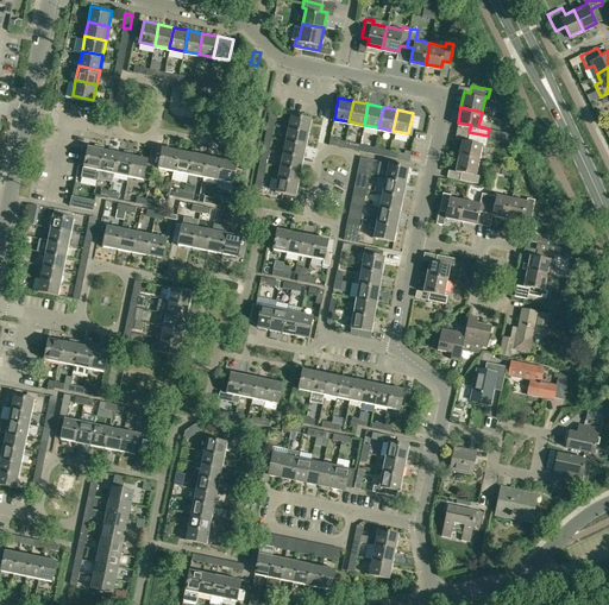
[(290,112),(288,125),(309,130),(312,117),(290,112)]
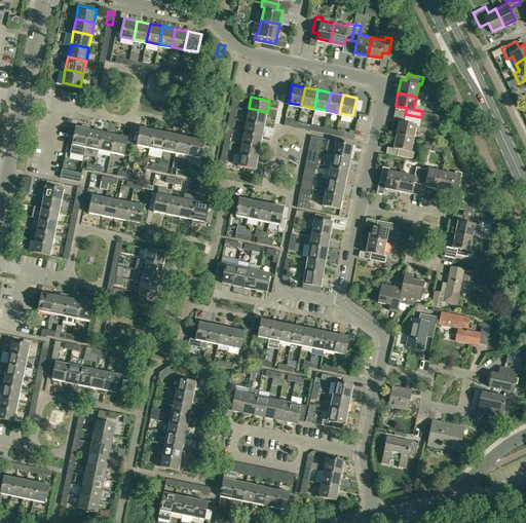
[(264,123),(267,112),(249,108),(247,119),(264,123)]
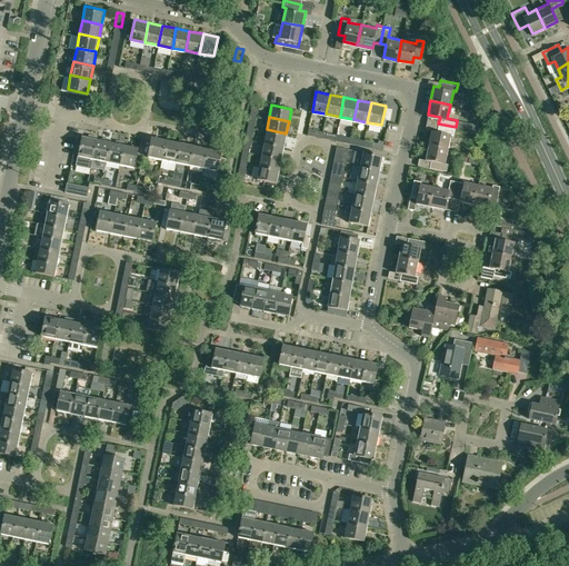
[(431,128),(429,142),(448,147),(451,132),(453,133),(456,127),(438,123),(437,129),(431,128)]
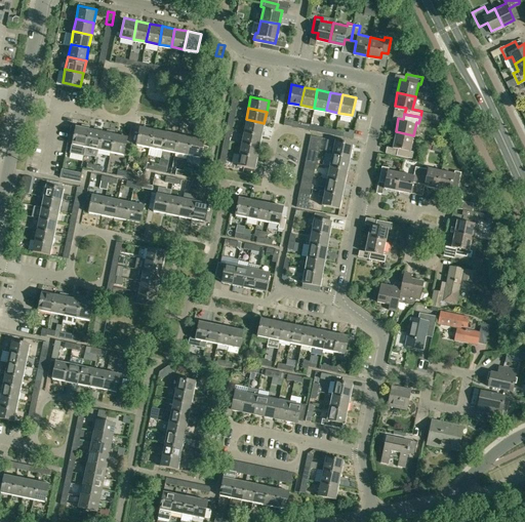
[(246,119),(244,130),(261,133),(264,123),(246,119)]
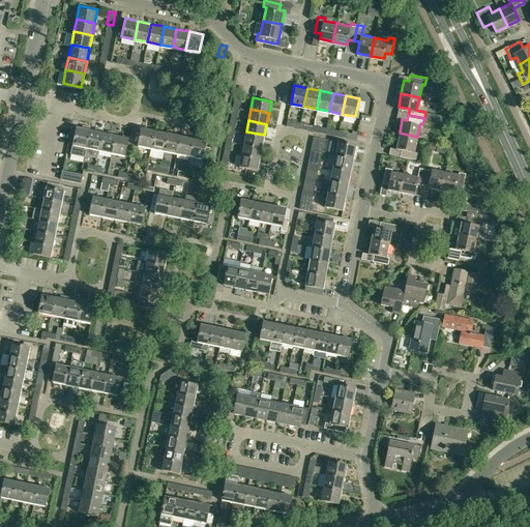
[(72,143),(86,146),(90,127),(77,125),(76,128),(74,141),(72,143)]
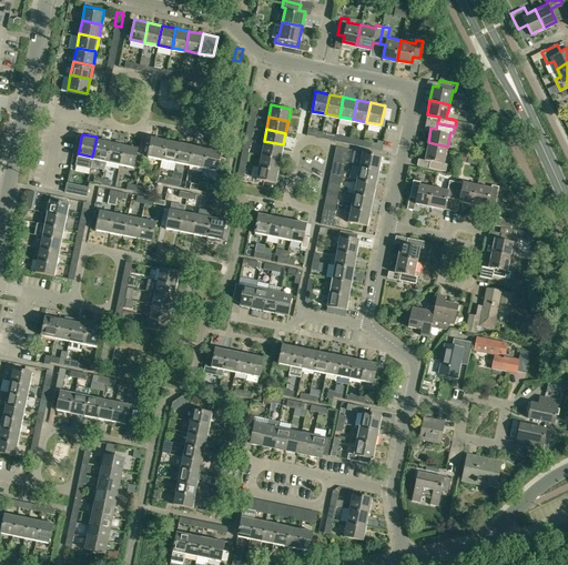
[(162,157),(165,138),(151,134),(148,154),(162,157)]
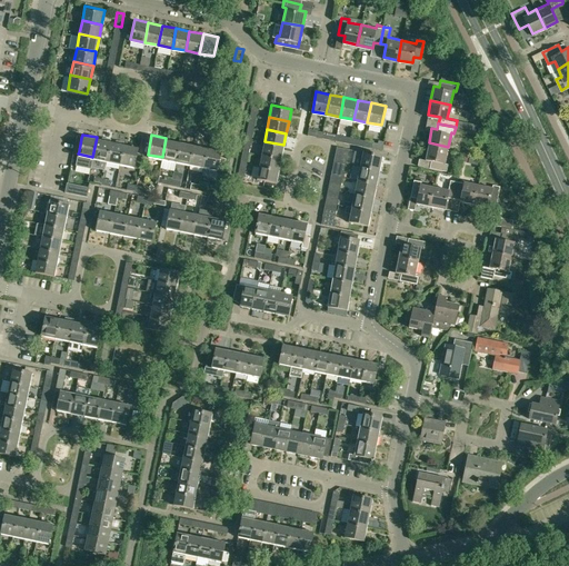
[(110,140),(97,137),(92,157),(107,160),(110,140)]
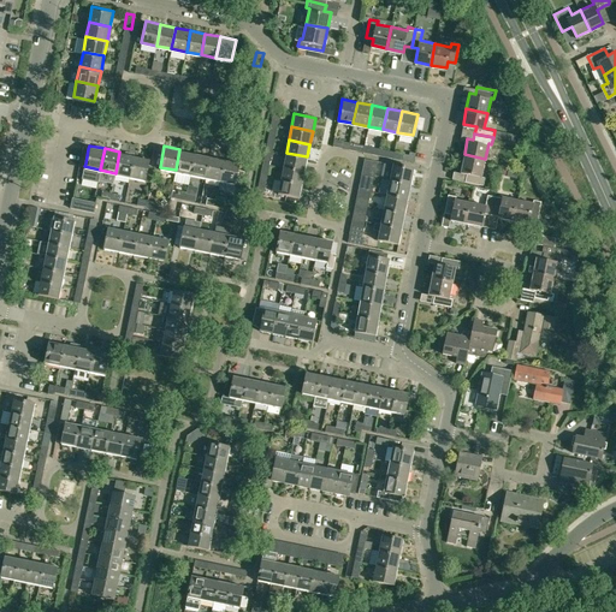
[(195,152),(179,149),(176,170),(190,173),(195,152)]
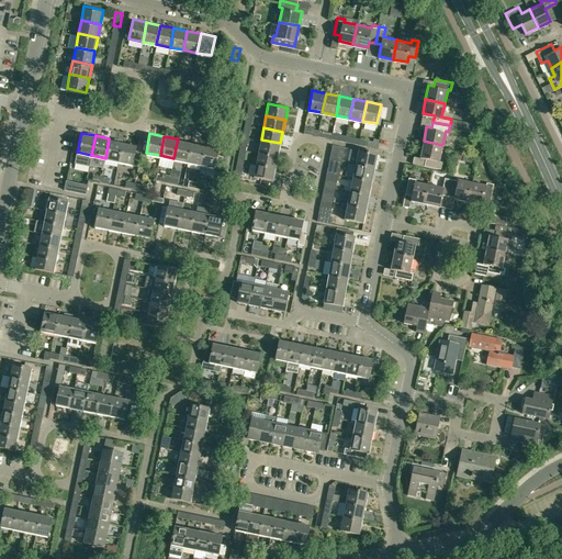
[(105,158),(119,160),(122,141),(109,138),(105,158)]
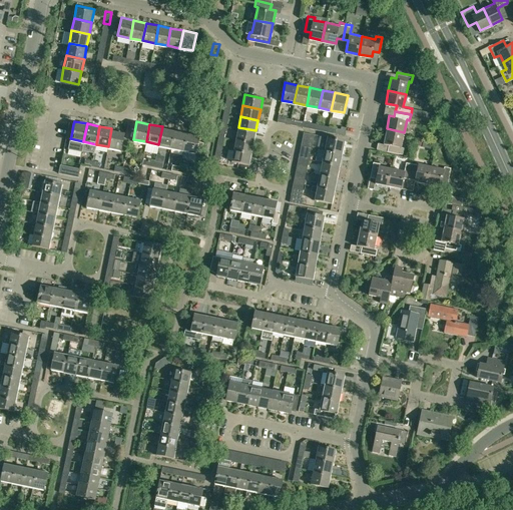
[(158,144),(170,147),(174,129),(162,126),(158,144)]
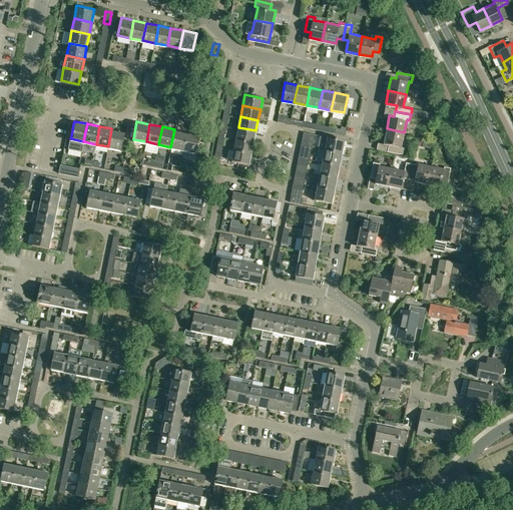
[(236,137),(253,141),(255,130),(238,127),(236,137)]
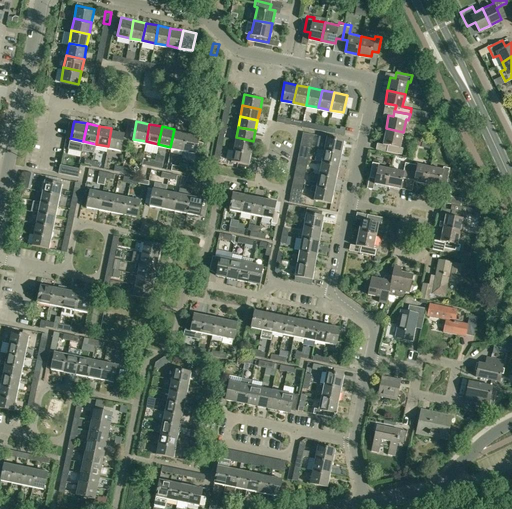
[(111,128),(108,146),(121,149),(124,131),(111,128)]
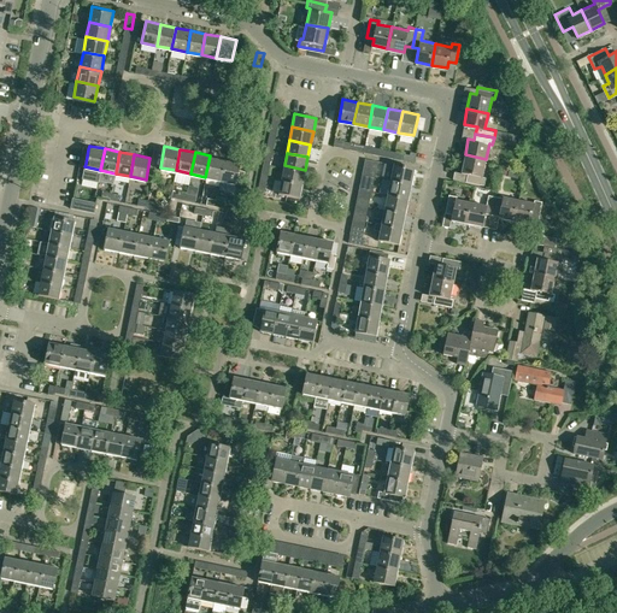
[(468,172),(466,180),(485,183),(486,175),(482,175),(486,159),(465,154),(462,171),(468,172)]
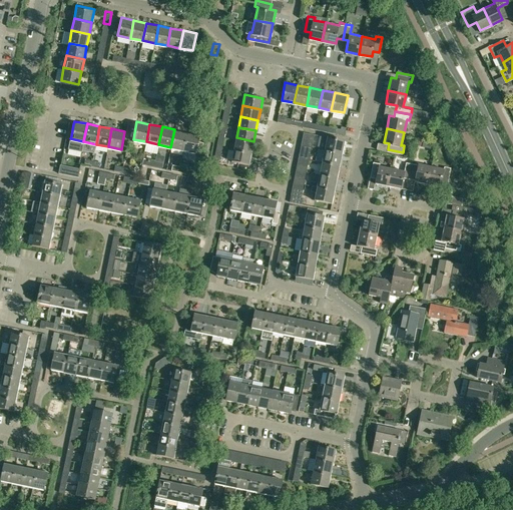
[(186,131),(174,129),(170,147),(183,149),(186,131)]
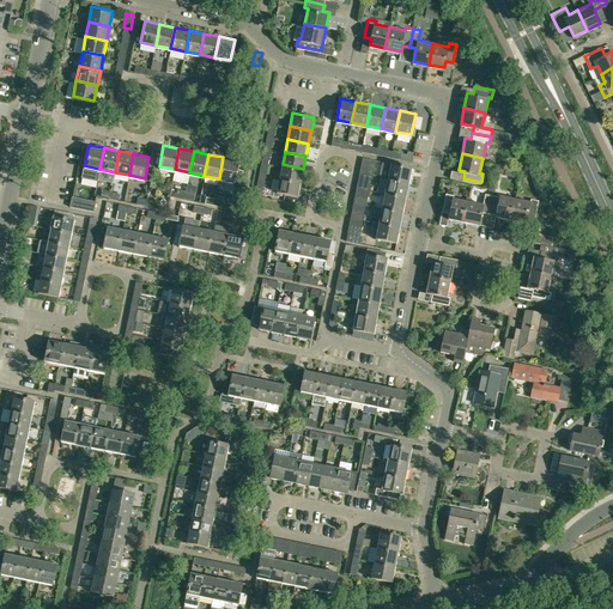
[(232,187),(240,189),(243,168),(237,166),(238,160),(223,157),(219,178),(234,182),(232,187)]
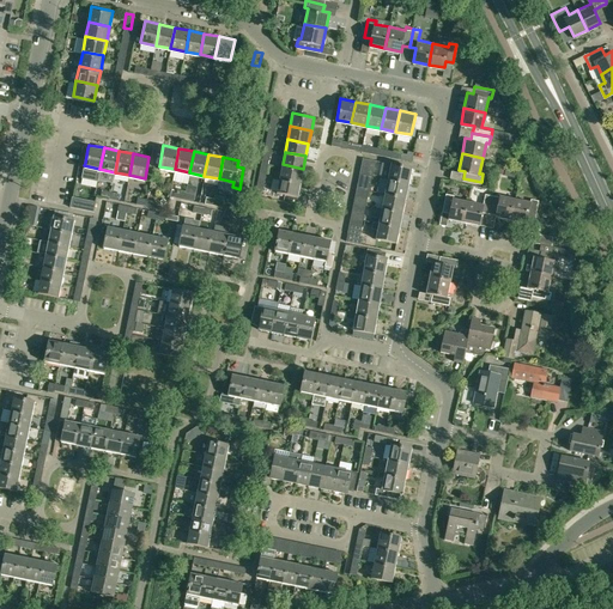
[(410,181),(412,165),(392,162),(388,176),(410,181)]
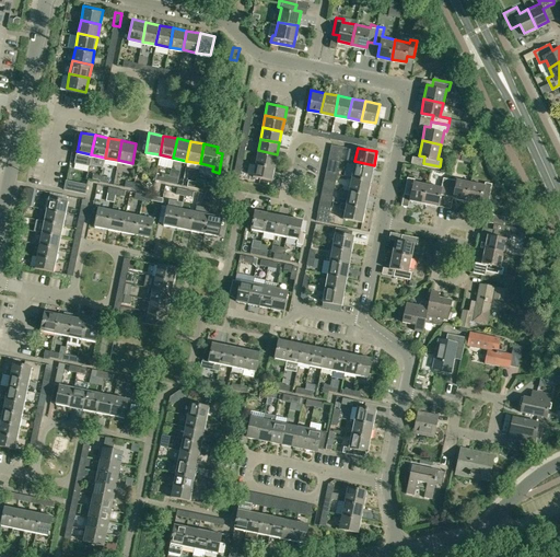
[(455,149),(453,157),(461,158),(462,151),(455,149)]
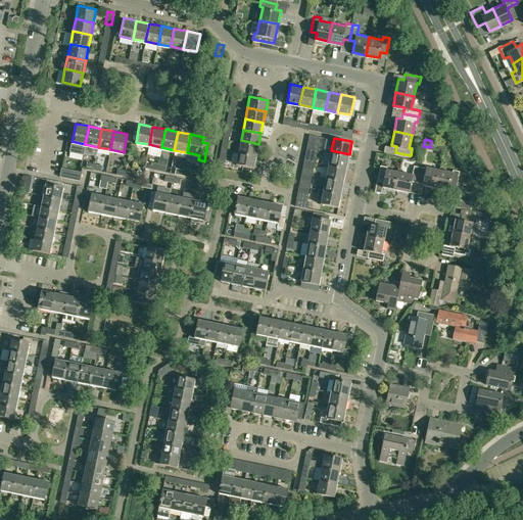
[(241,140),(238,151),(256,154),(258,144),(241,140)]
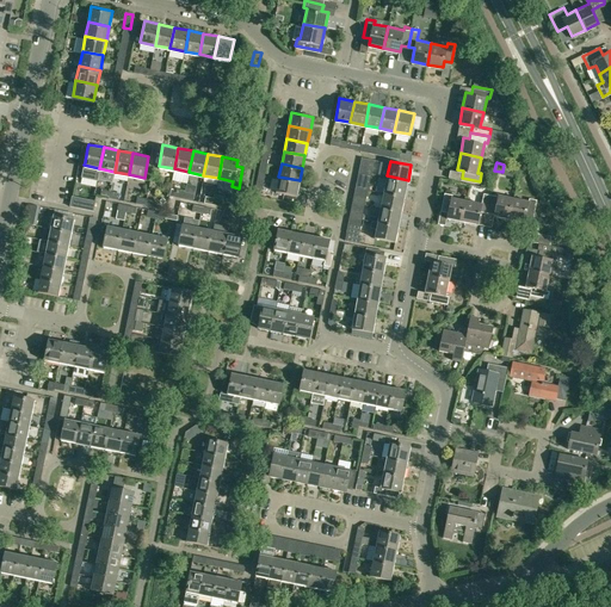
[(387,175),(383,191),(405,194),(408,180),(387,175)]
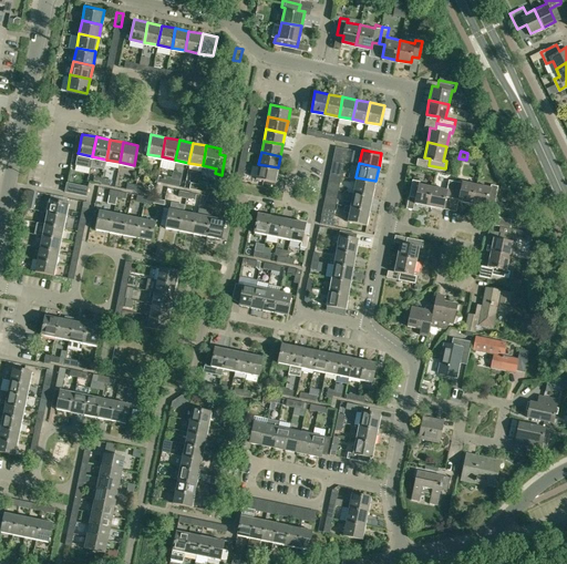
[(256,176),(276,180),(278,167),(258,164),(256,176)]
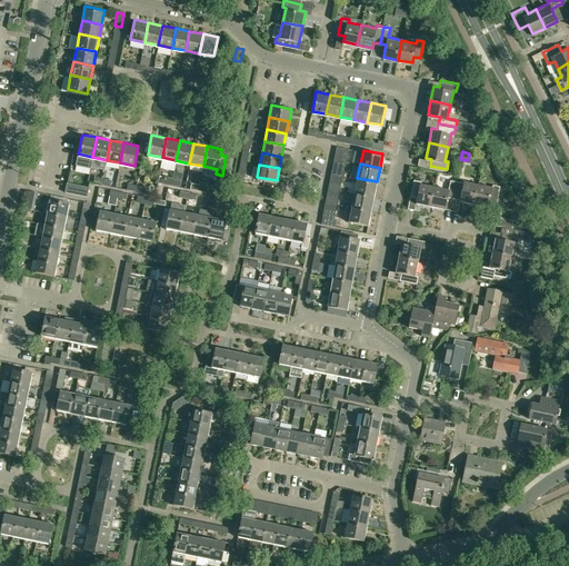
[(160,174),(158,180),(171,184),(172,177),(160,174)]
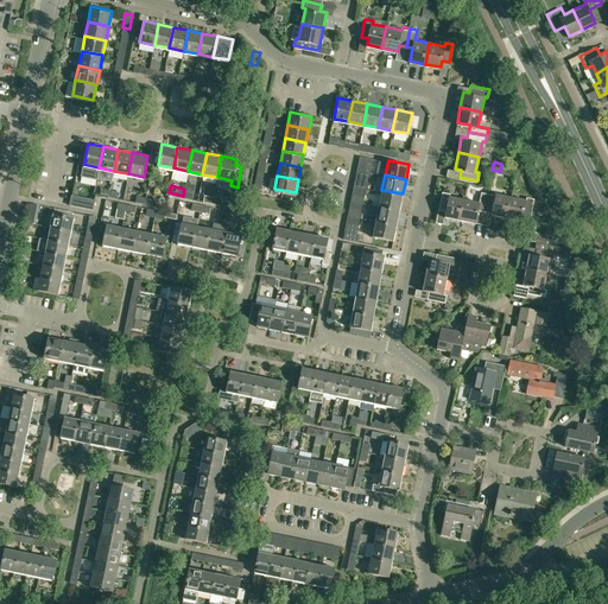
[(444,215),(460,218),(464,197),(450,195),(450,191),(443,189),(438,207),(447,209),(444,215)]
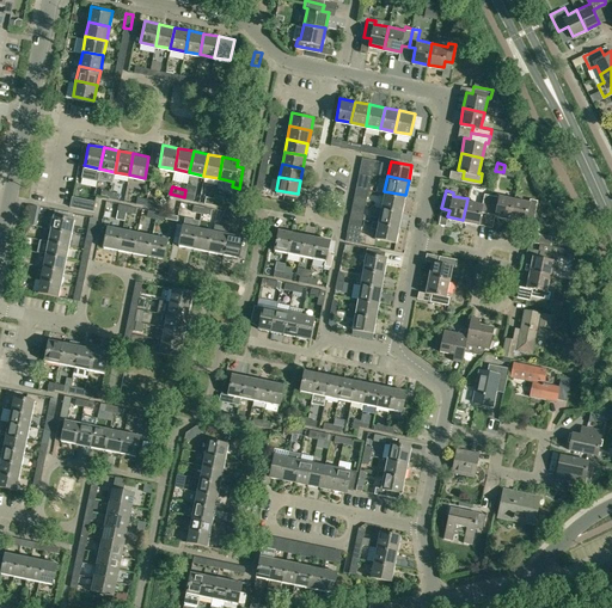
[(384,191),(381,206),(402,210),(405,195),(384,191)]
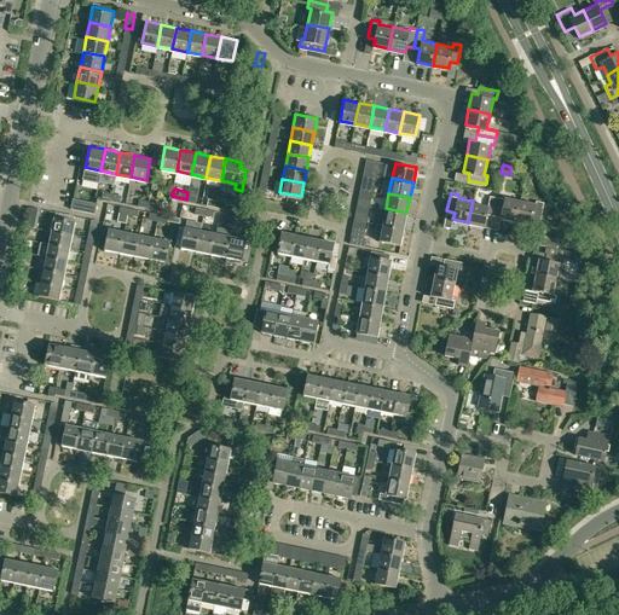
[(486,218),(492,219),(497,195),(490,193),(489,204),(473,201),(468,222),(484,226),(486,218)]
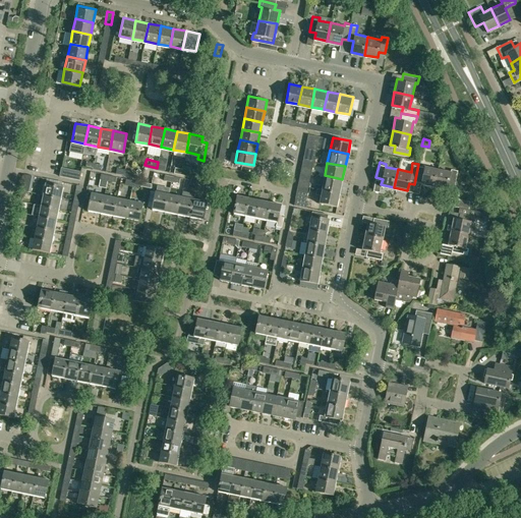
[(425,165),(418,164),(414,184),(420,186),(421,182),(433,185),(438,167),(425,164),(425,165)]
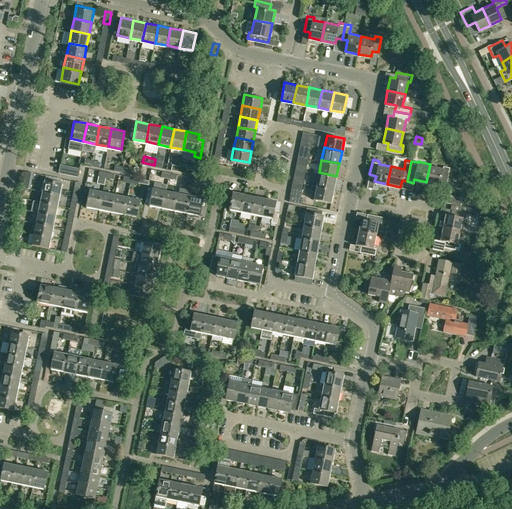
[(443,166),(430,164),(426,182),(440,184),(441,179),(447,180),(450,165),(444,164),(443,166)]
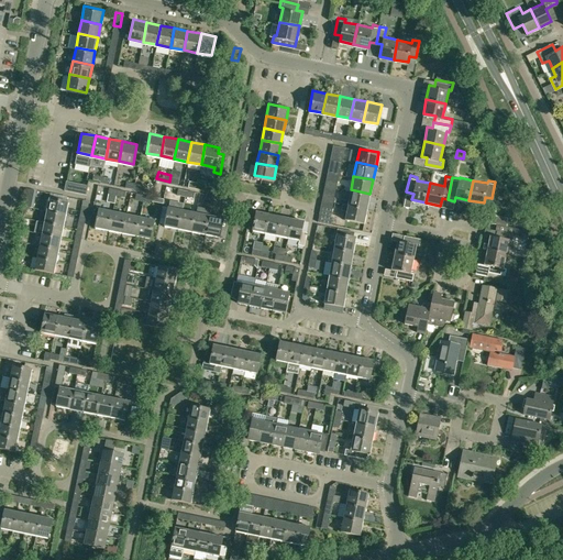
[(351,189),(348,204),(367,207),(370,194),(351,189)]
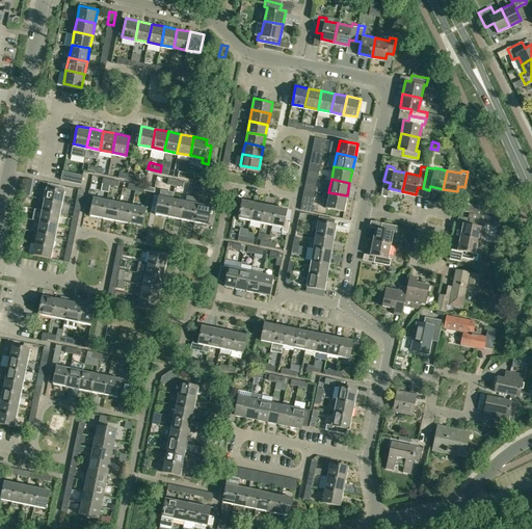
[(47,185),(44,196),(62,201),(64,189),(47,185)]
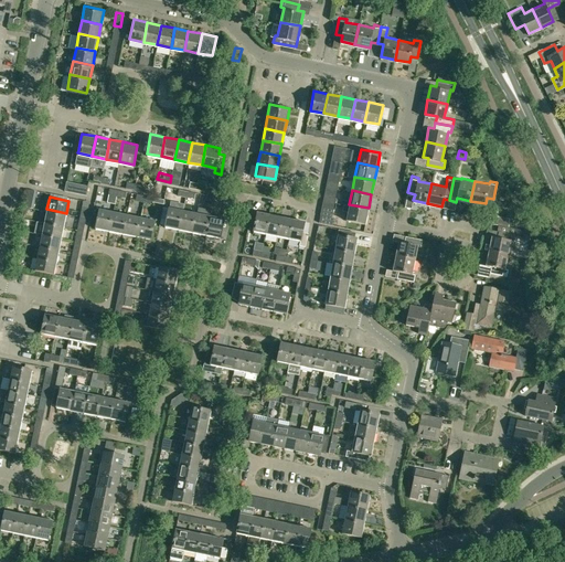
[(369,208),(349,204),(343,202),(342,209),(348,210),(347,218),(365,222),(369,208)]
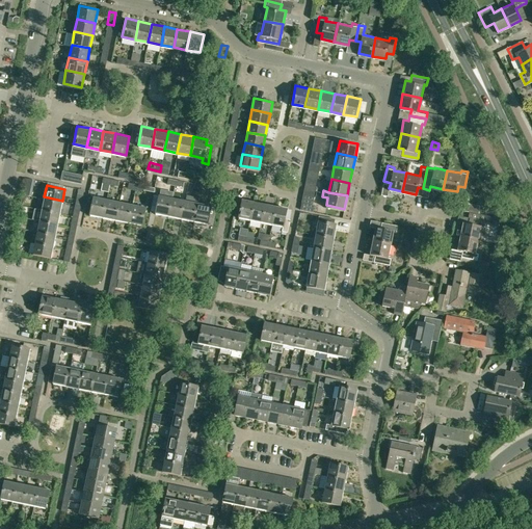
[(168,214),(173,196),(159,193),(155,212),(168,214)]
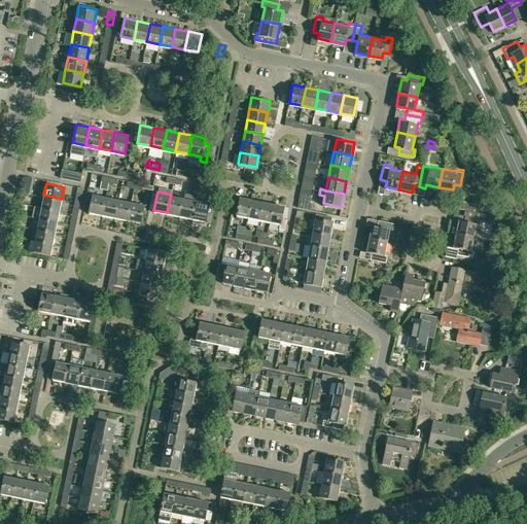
[(102,214),(106,196),(93,193),(89,211),(102,214)]
